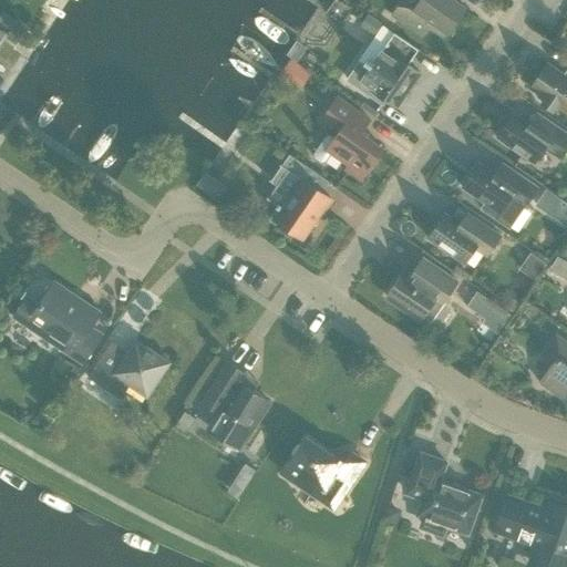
[(420,0),(414,9),(399,6),(393,14),(422,34),(429,24),(444,34),(446,31),(449,32),(465,8),(453,0),(420,0)]
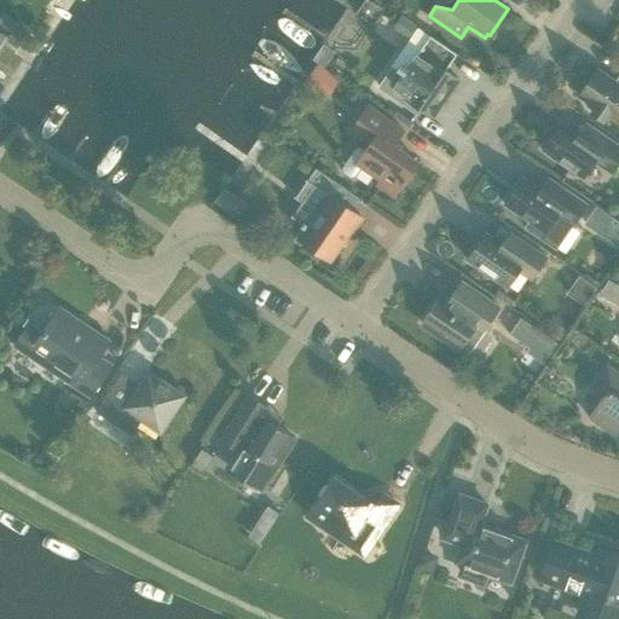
[(431,35),(401,16),(393,28),(410,39),(392,67),(404,74),(393,88),(401,93),(398,98),(417,111),(420,106),(433,116),(458,79),(445,70),(457,53),(431,35)]
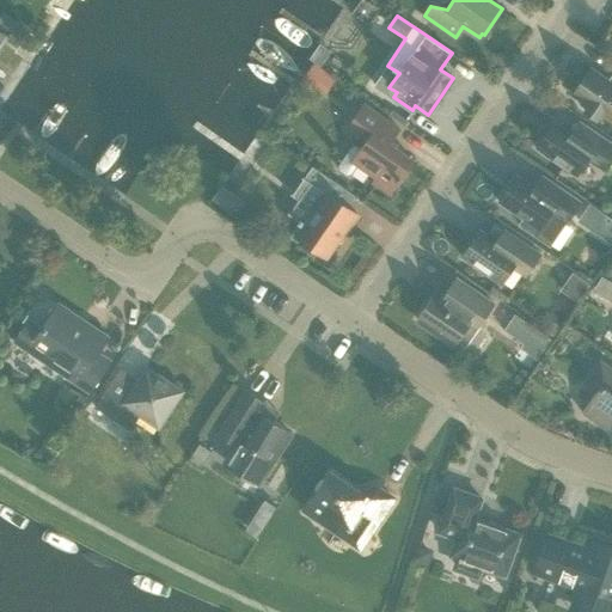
[(611,81),(591,67),(573,93),(589,105),(586,111),(597,118),(600,112),(611,120),(611,81)]
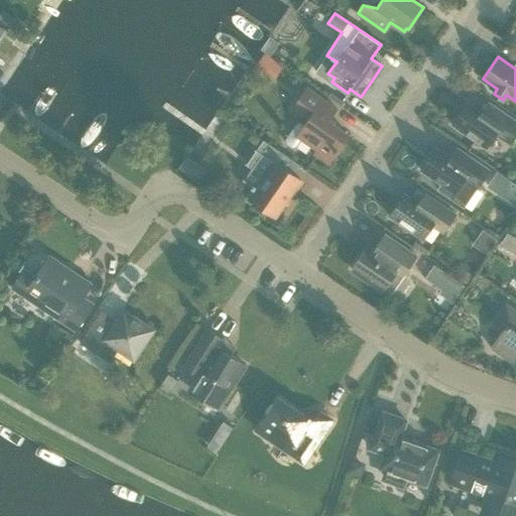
[(296,123),(286,138),(287,143),(291,146),(296,145),(301,138),(317,149),(315,153),(329,163),(348,134),(328,120),(337,108),(307,88),(293,108),(309,119),(305,125),(301,122),(296,123)]
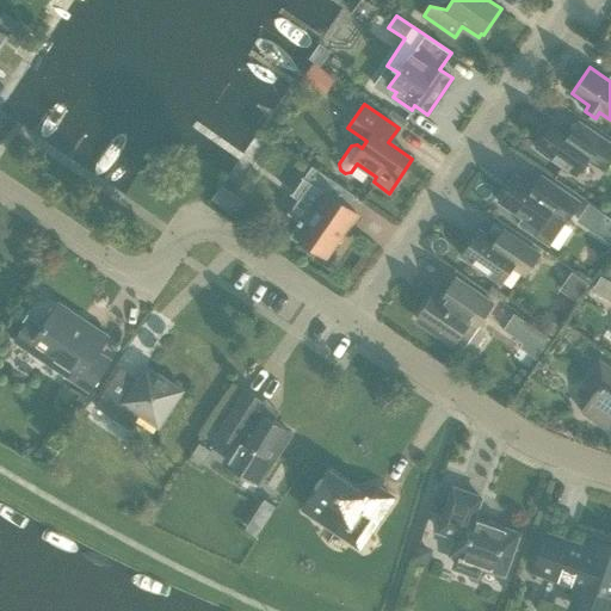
[(585,142),(554,122),(536,147),(576,176),(587,159),(602,170),(610,154),(610,142),(593,130),(585,142)]
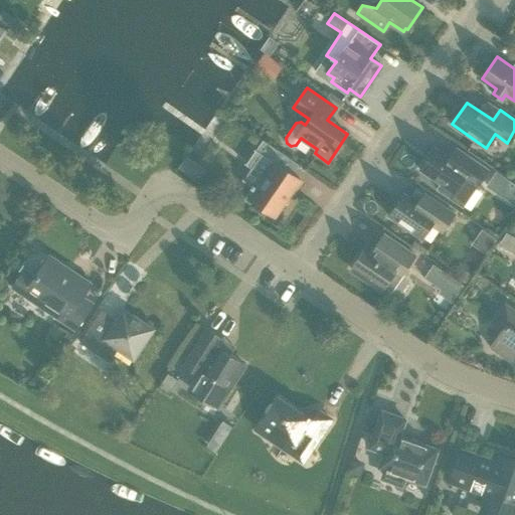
[(299,164),(271,145),(263,140),(255,150),(253,149),(243,164),(249,168),(241,180),(249,186),(241,197),(250,203),(252,201),(276,217),(286,202),(287,203),(291,197),(302,181),(292,174),(299,164)]
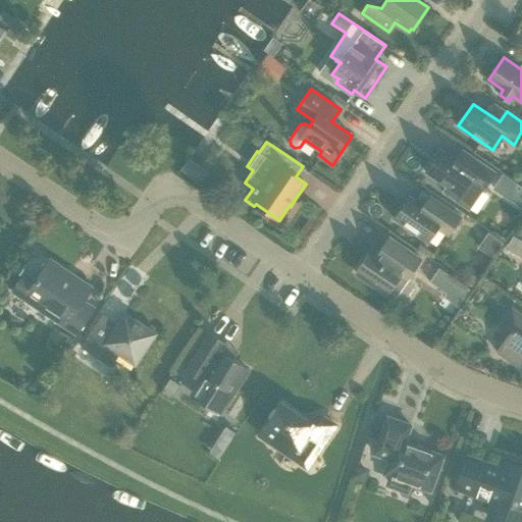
[(426,172),(447,187),(444,192),(469,209),(496,171),(475,158),(468,168),(441,150),(426,172)]
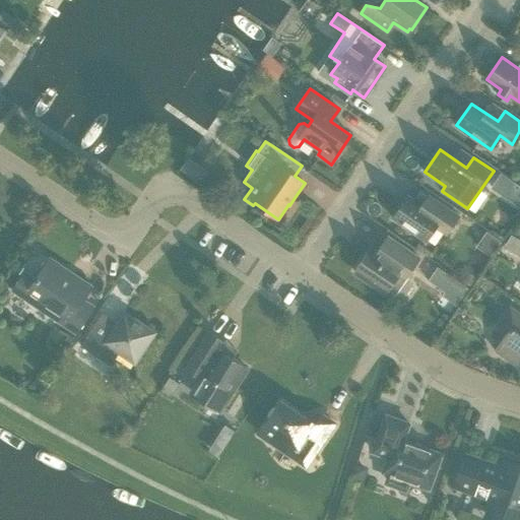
[(180,170),(193,178),(201,166),(189,157),(180,170)]
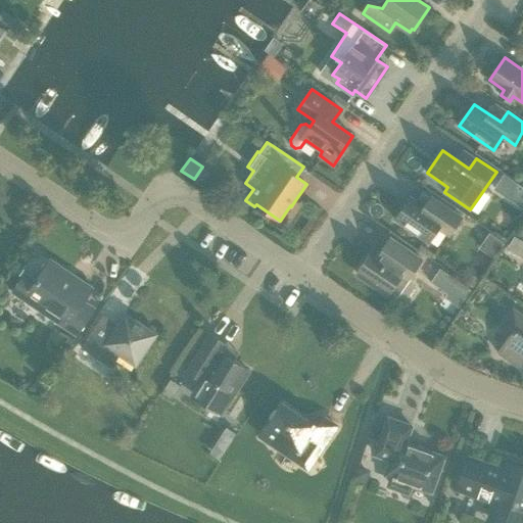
[(462,217),(438,200),(423,190),(416,200),(411,197),(395,219),(429,242),(438,228),(449,235),(462,217)]
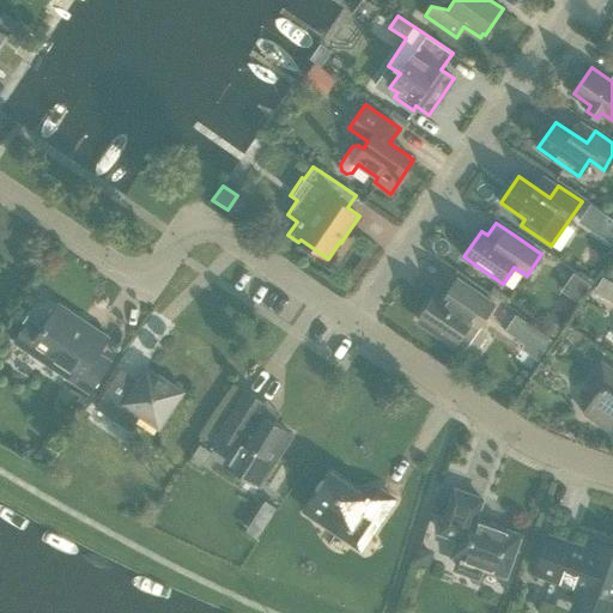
[(466,347),(479,329),(496,304),(463,283),(449,302),(436,292),(418,319),(456,346),(459,343),(466,347)]
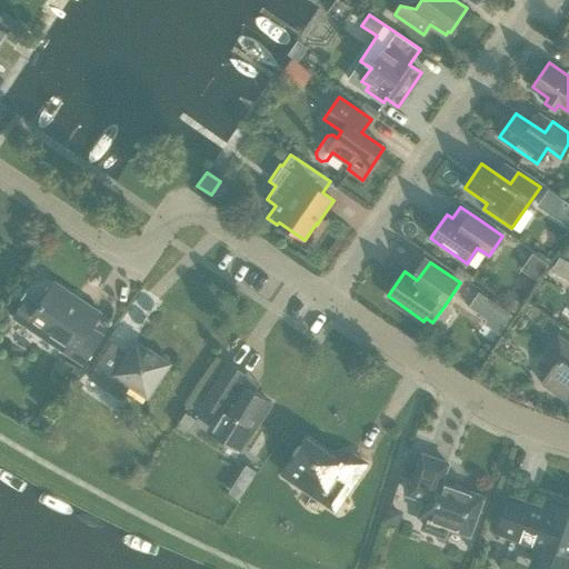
[(41,285),(38,283),(36,283),(33,285),(32,285),(30,286),(29,287),(28,288),(27,289),(21,298),(26,301),(15,317),(83,363),(102,336),(90,327),(100,312),(79,299),(75,305),(48,286),(46,287),(45,286),(42,285),(41,285)]
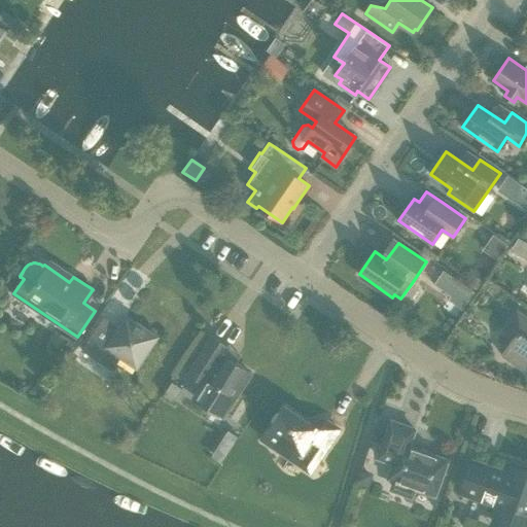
[(473,292),(444,271),(434,283),(451,295),(456,289),(469,299),(473,292)]
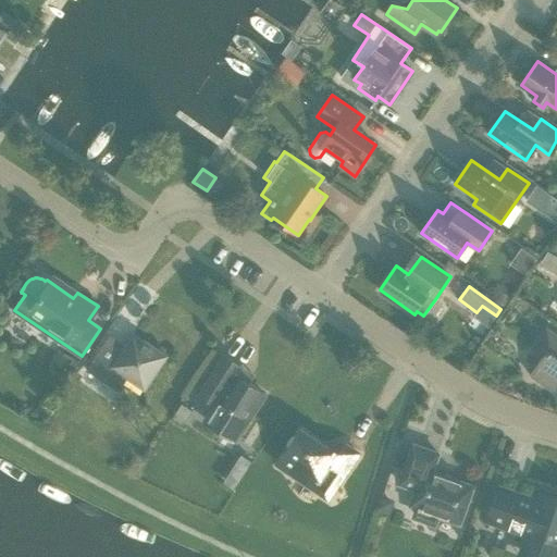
[(556,337),(547,332),(534,350),(544,357),(531,375),(556,393),(556,337)]
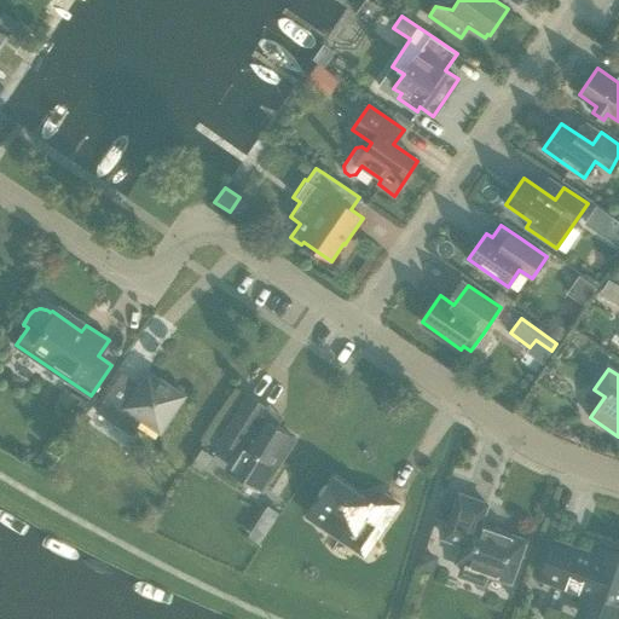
[(161,433),(185,395),(149,370),(139,383),(122,372),(97,411),(132,435),(142,420),(161,433)]
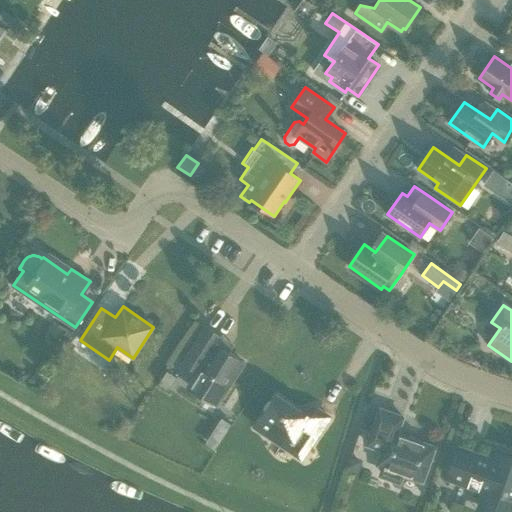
[(189,386),(218,404),(243,363),(216,345),(221,337),(206,328),(184,363),(197,372),(189,386)]
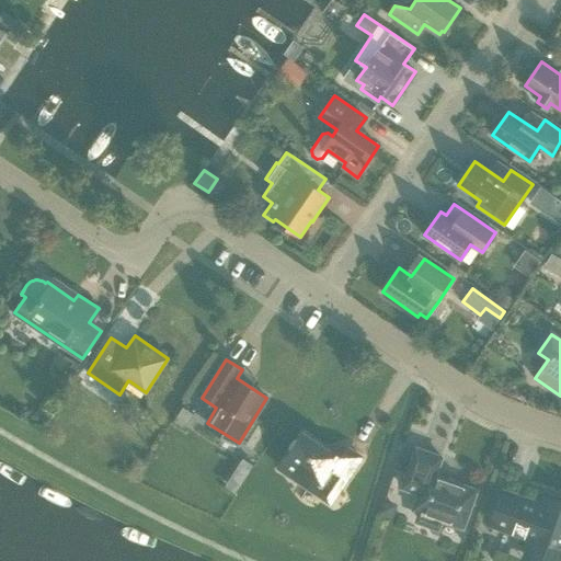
[(330,502),(361,457),(346,447),(340,458),(302,433),(279,467),(330,502)]
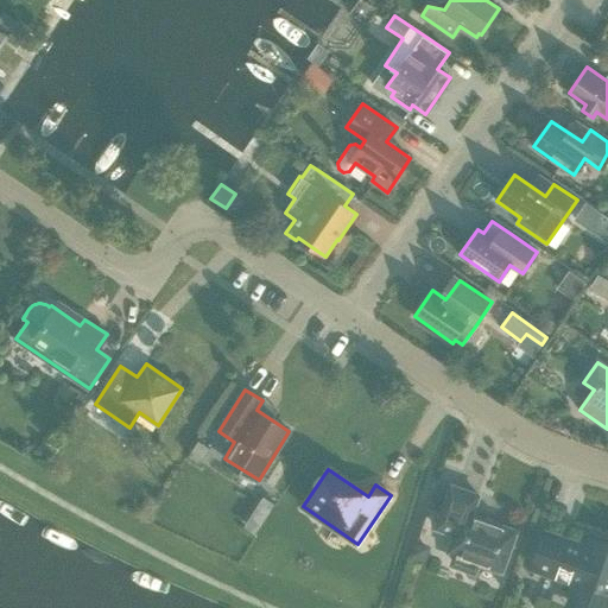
[(456,555),(454,562),(455,565),(472,571),(475,570),(477,563),(502,571),(517,531),(472,515),(479,495),(451,486),(437,529),(455,534),(449,552),(456,555)]
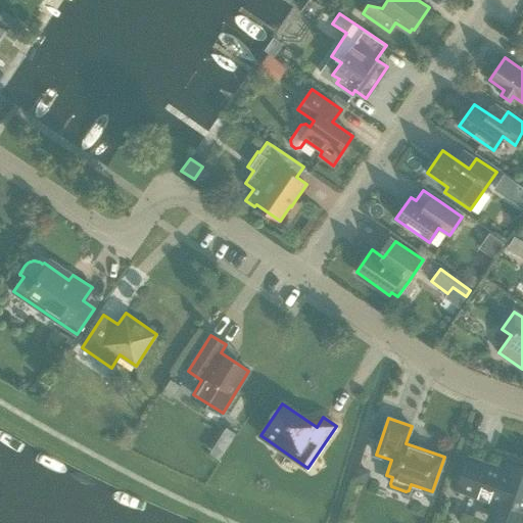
[(522,522),(522,469),(513,465),(510,474),(468,460),(458,487),(497,502),(491,519),(489,522),(522,522)]
